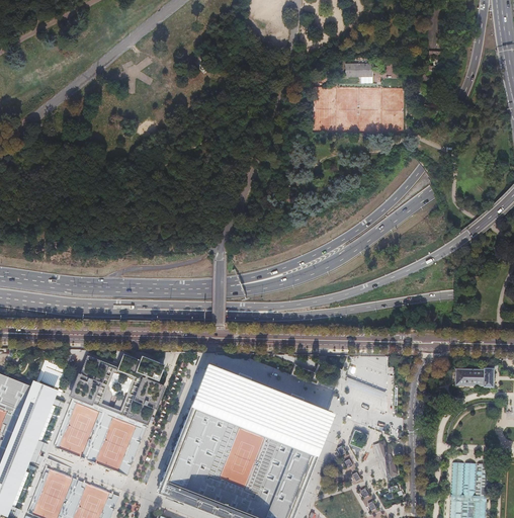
[(196,18),(204,13),(196,2),(189,7),(196,18)]
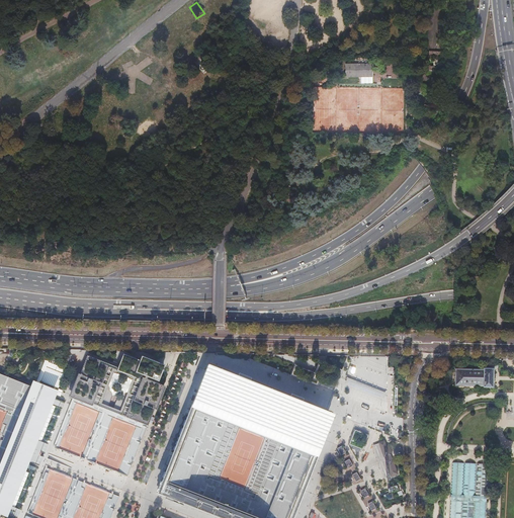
[(159,44),(165,39),(160,30),(153,34),(159,44)]
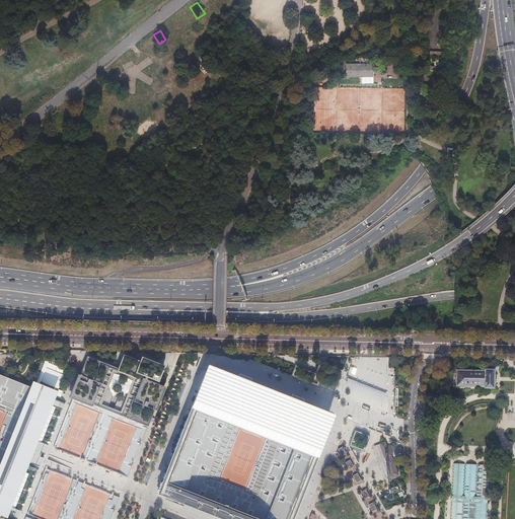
[(143,71),(156,63),(152,57),(140,66),(143,71)]
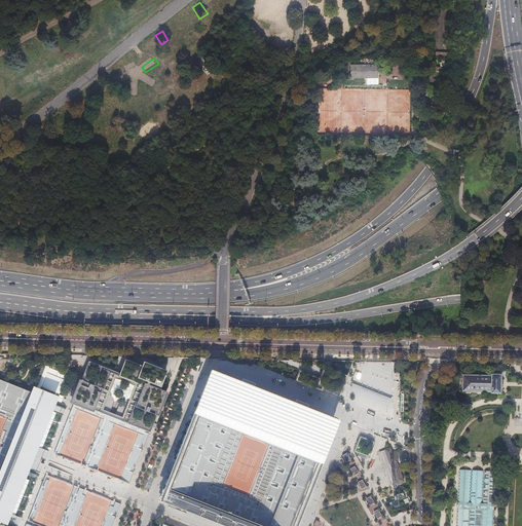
[(129,66),(132,70),(140,66),(138,62),(129,66)]
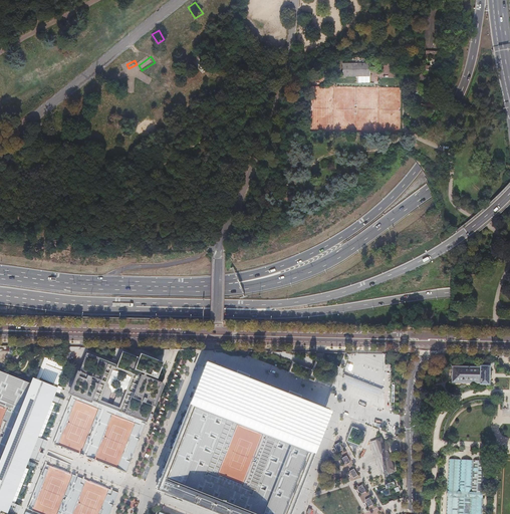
[(116,65),(119,69),(125,65),(122,61),(116,65)]
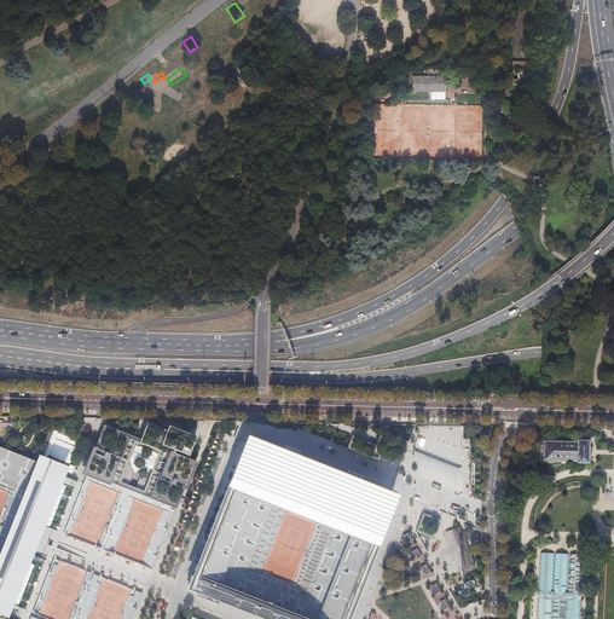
[(417,76),(418,92),(449,91),(447,76),(417,76)]
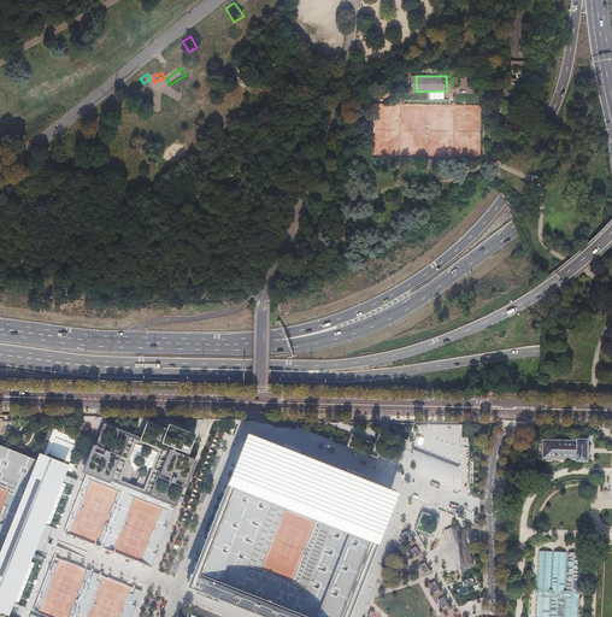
[(521,78),(513,80),(513,89),(525,89),(525,78),(521,78)]
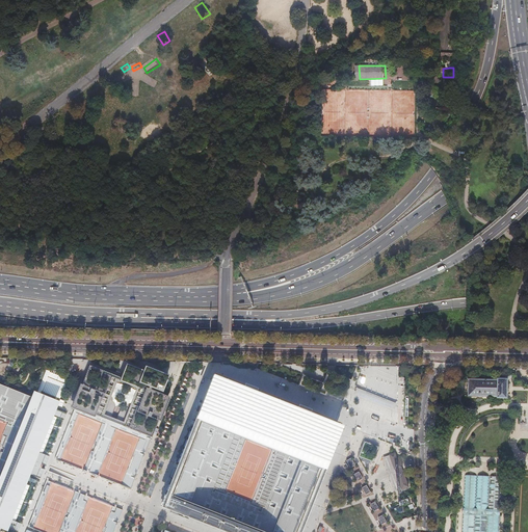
[(122,83),(136,79),(134,74),(120,78),(122,83)]
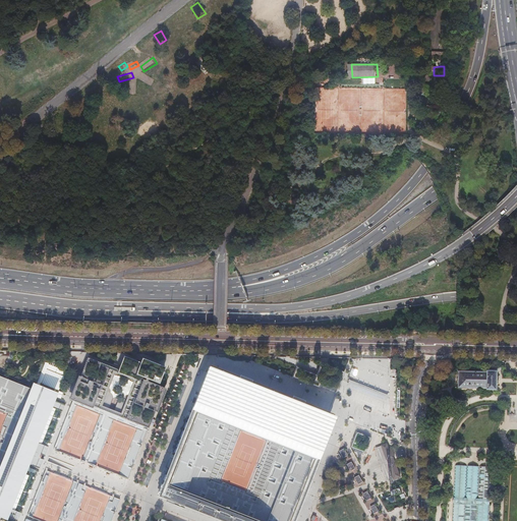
[(156,85),(158,79),(144,72),(140,78),(156,85)]
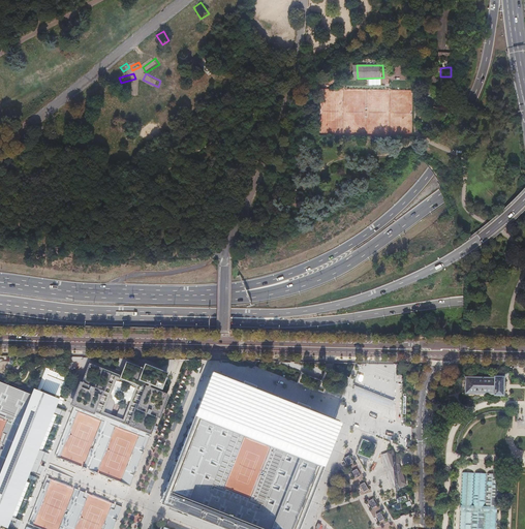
[(96,94),(109,85),(104,80),(92,89),(96,94)]
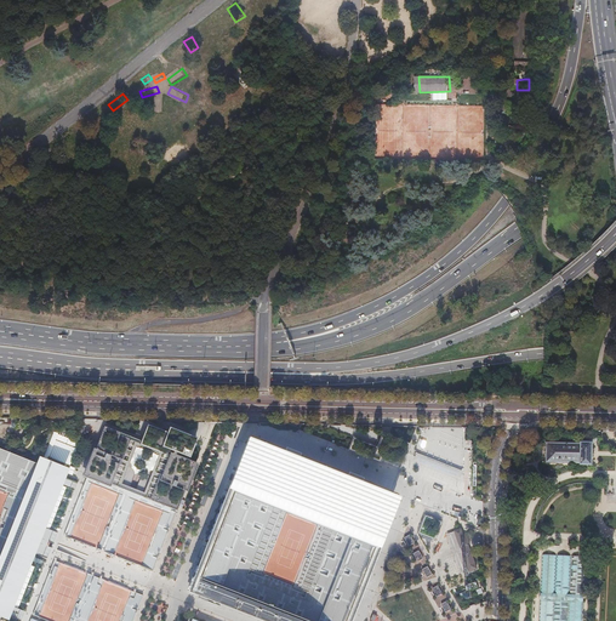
[(212,117),(221,109),(210,97),(203,104),(212,117)]
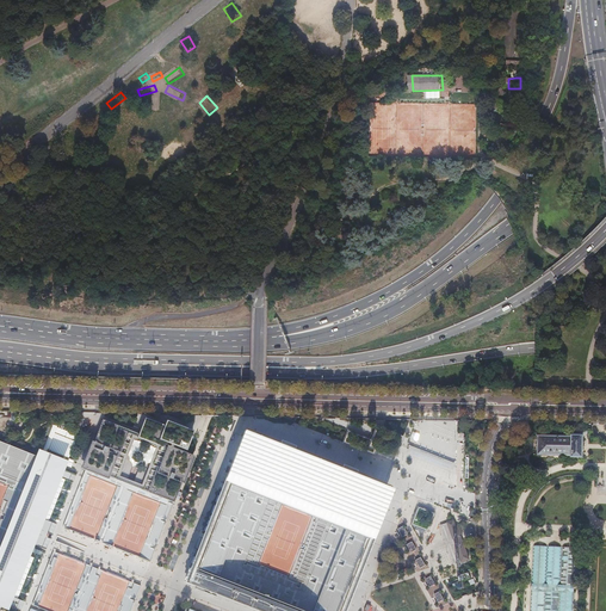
[(511,100),(495,98),(492,111),(508,113),(511,100)]
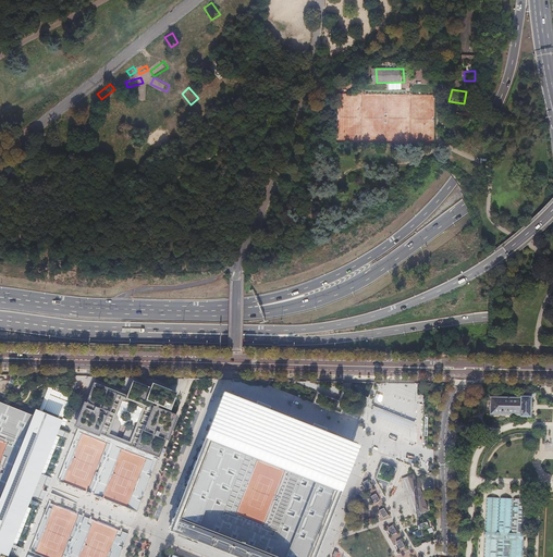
[(205,118),(217,108),(213,102),(200,112),(205,118)]
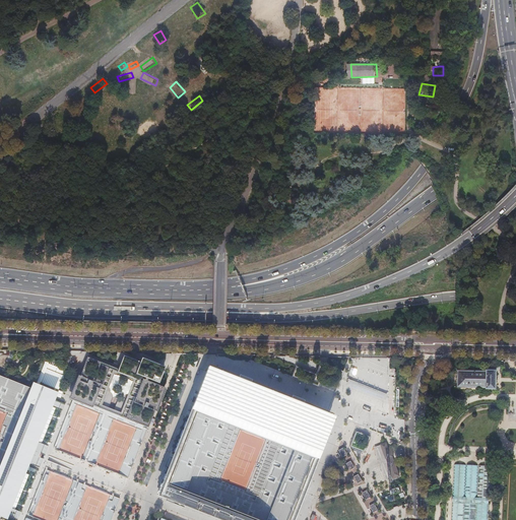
[(70,398),(93,407),(93,405),(149,428),(155,410),(157,411),(168,388),(166,387),(160,385),(148,380),(148,378),(159,383),(167,367),(144,358),(142,362),(136,360),(125,355),(119,369),(88,356),(81,376),(79,375),(70,398)]
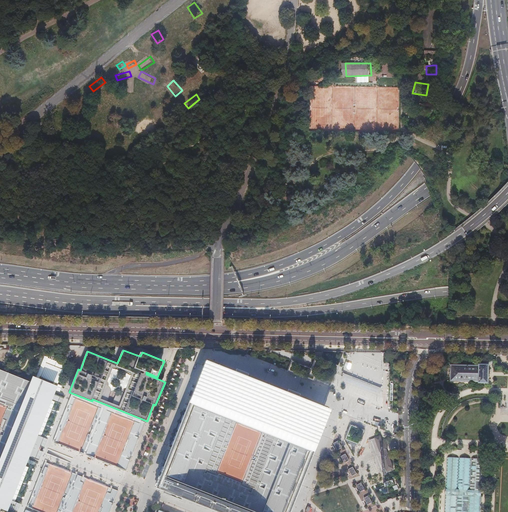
[(48,351),(35,382),(60,392),(73,361),(48,351)]
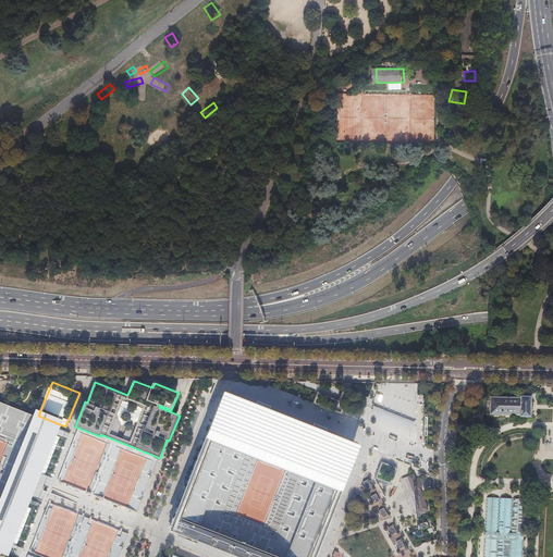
[(416,446),(429,446),(431,441),(431,436),(429,434),(428,398),(426,396),(421,395),(421,386),(419,383),(395,384),(394,387),(397,392),(396,395),(400,396),(396,398),(408,401),(397,403),(406,405),(406,411),(410,417),(376,407),(373,413),(388,418),(386,421),(390,425),(392,425),(392,429),(396,430),(396,435),(412,440),(416,446)]
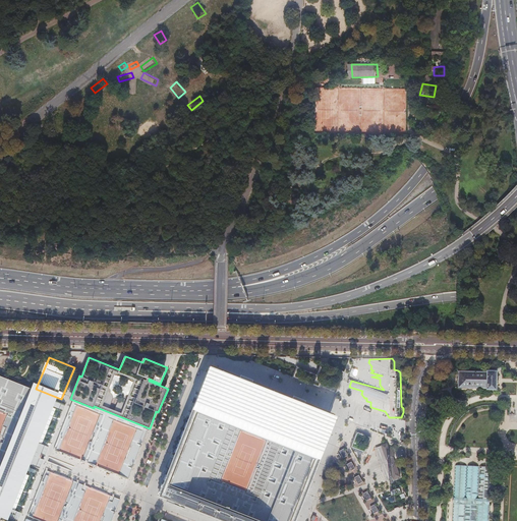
[(295,520),(338,416),(210,365),(158,496),(222,520),(295,520)]
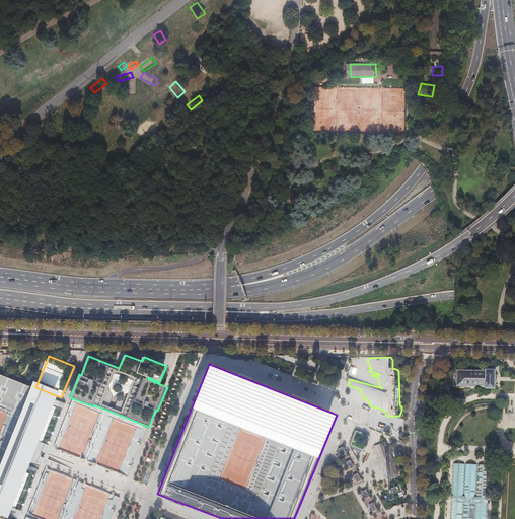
[(317,374),(296,366),(292,376),(292,377),(319,388),(321,383),(314,380),(317,374)]
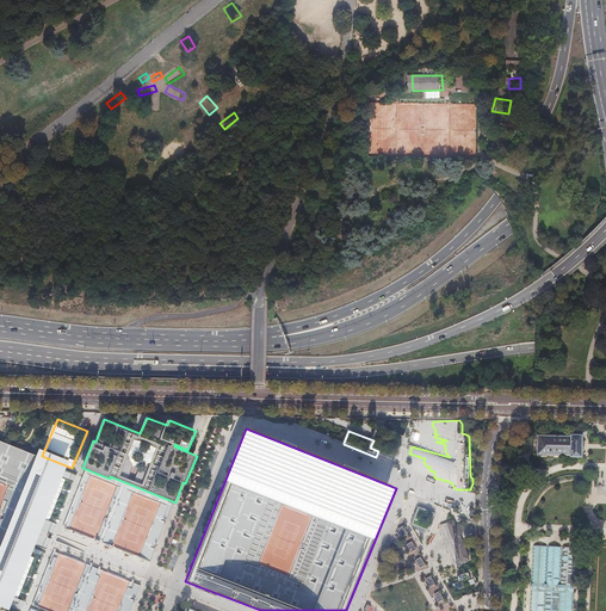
[(577,456),(587,457),(587,436),(577,436),(543,436),(543,455),(577,456)]
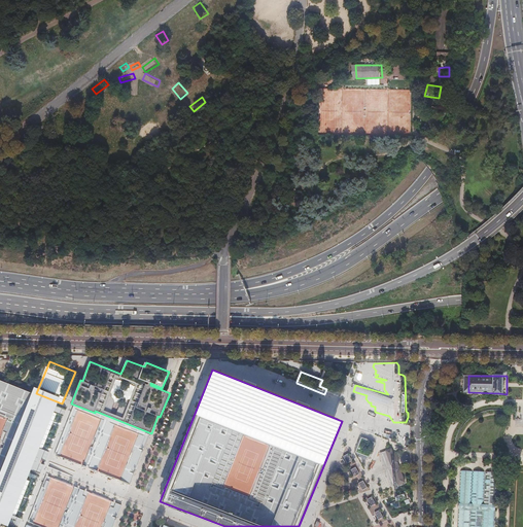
[(31,403),(0,391),(0,499),(2,500),(5,492),(7,490),(9,488),(12,486),(14,485),(15,484),(16,482),(20,479),(23,475),(25,472),(26,470),(28,467),(31,461),(33,457),(34,453),(35,450),(36,446),(37,443),(38,440),(38,436),(38,434),(38,428),(38,425),(38,420),(37,417),(37,414),(37,413),(40,406),(40,405),(39,405),(31,401),(31,403)]
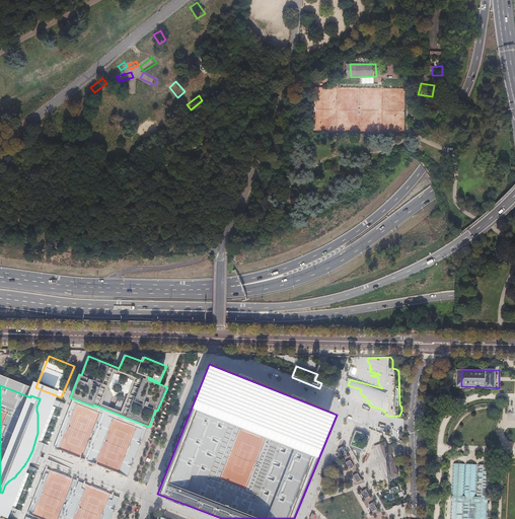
[(186,390),(182,388),(176,403),(180,404),(186,390)]
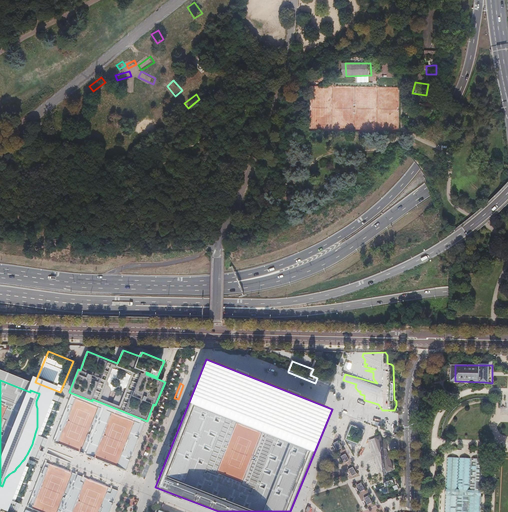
[(54,442),(128,471),(146,425),(72,396),(54,442)]
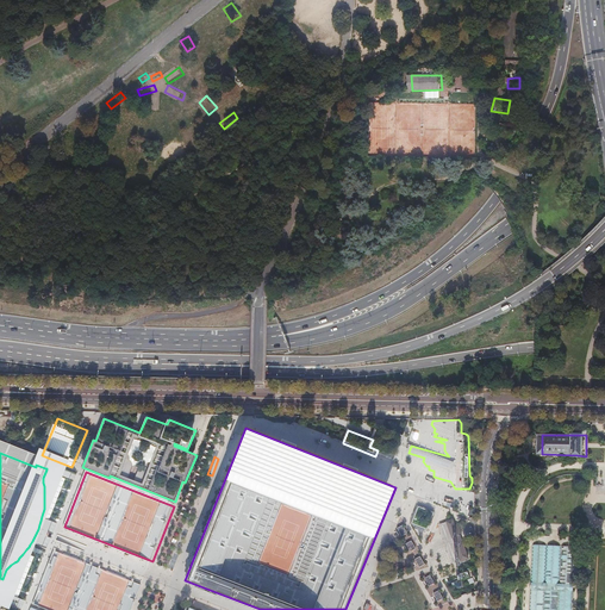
[(417,502),(411,516),(416,518),(413,524),(429,530),(432,523),(434,524),(437,514),(430,511),(431,508),(417,502)]
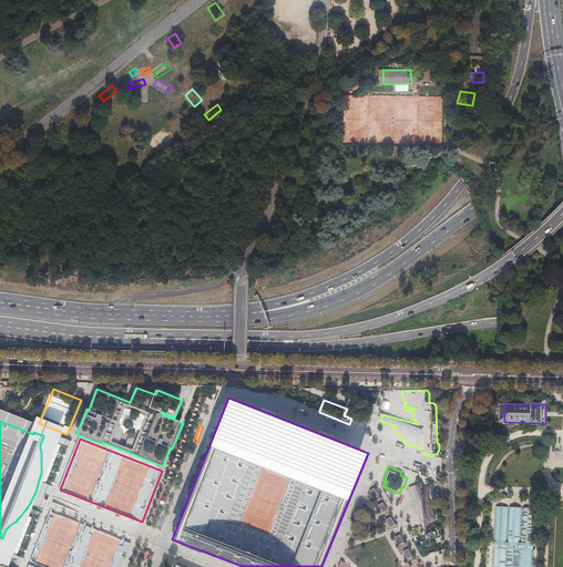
[(432,523),(439,521),(425,485),(418,487),(432,523)]
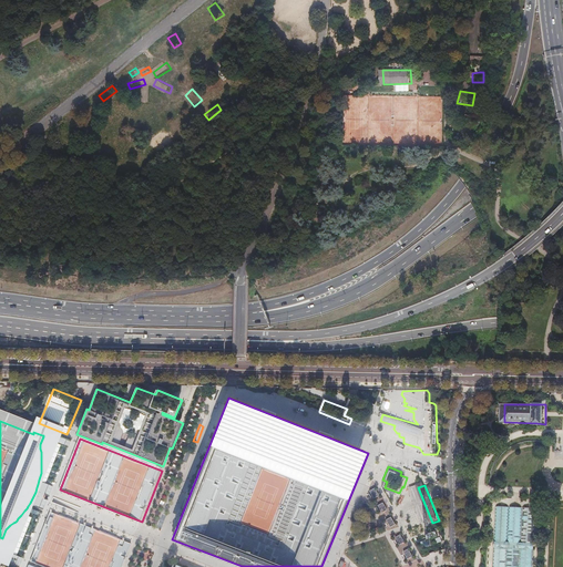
[(535,566),(536,548),(538,546),(538,544),(539,508),(526,507),(513,506),(500,506),(499,543),(499,544),(499,546),(497,566),(535,566)]
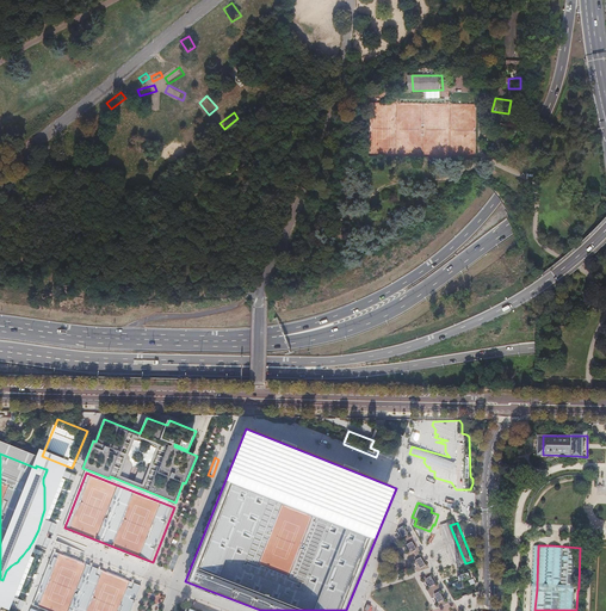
[(50,610),(76,610),(96,566),(60,551),(37,606),(50,610)]
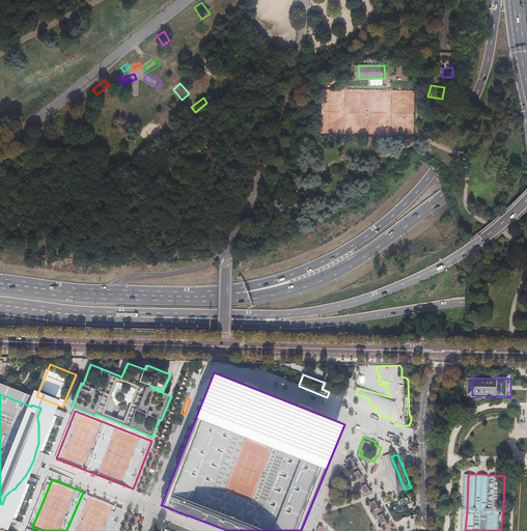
[(70,530),(117,530),(127,509),(85,493),(70,530)]
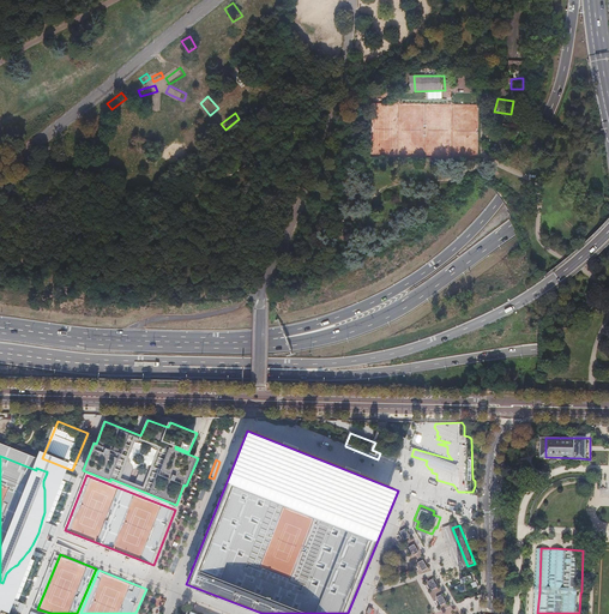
[(477,582),(474,572),(452,581),(456,589),(477,582)]
